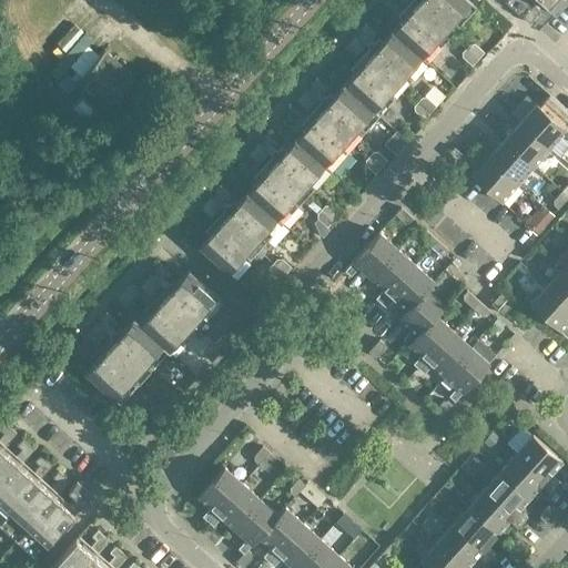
[(467,0),(417,0),(392,30),(427,61),(476,7),(467,0)]
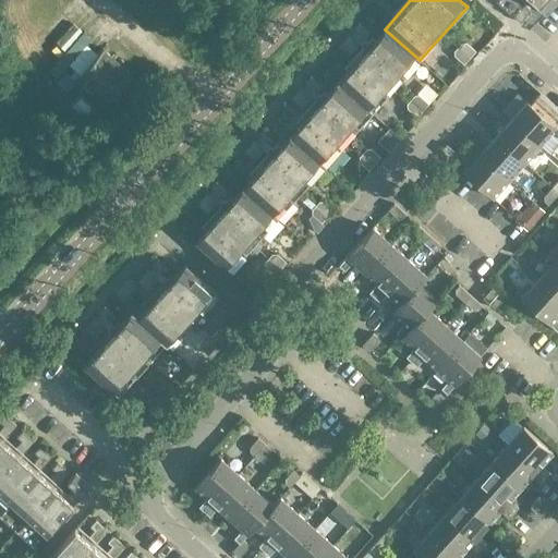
[(508,11),(517,0),(506,0),(501,5),(508,11)]
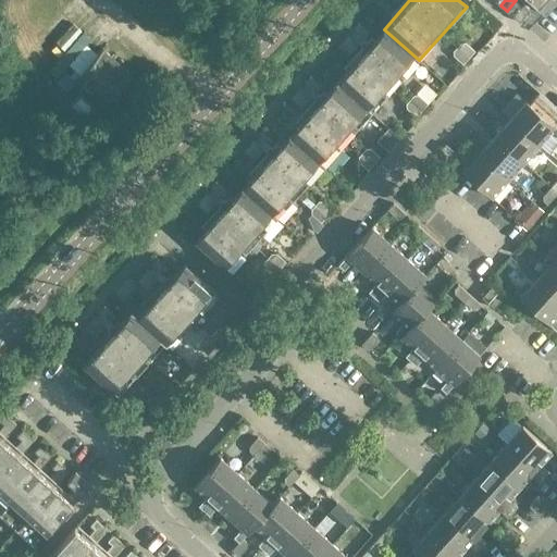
[(514,16),(523,5),(517,0),(516,0),(507,11),(511,15),(514,16)]
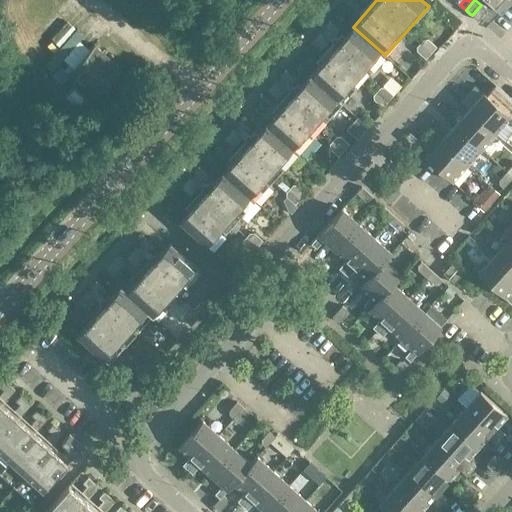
[(510,0),(487,0),(500,11),(510,0)]
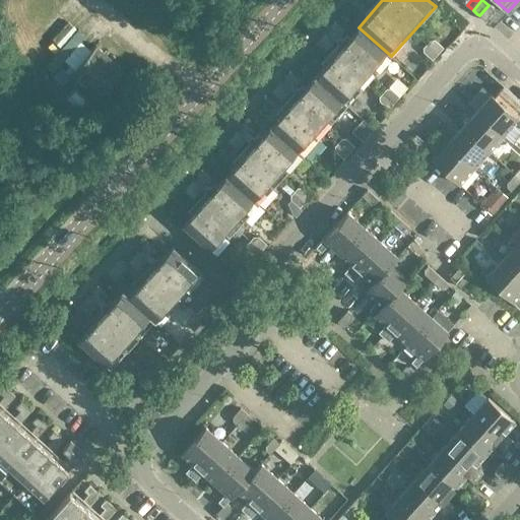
[(484,21),(495,10),(489,5),(479,15),(484,21)]
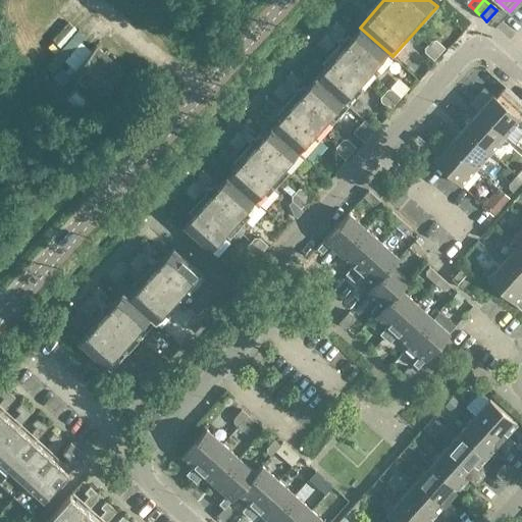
[(335,20),(329,27),(341,37),(347,30),(335,20)]
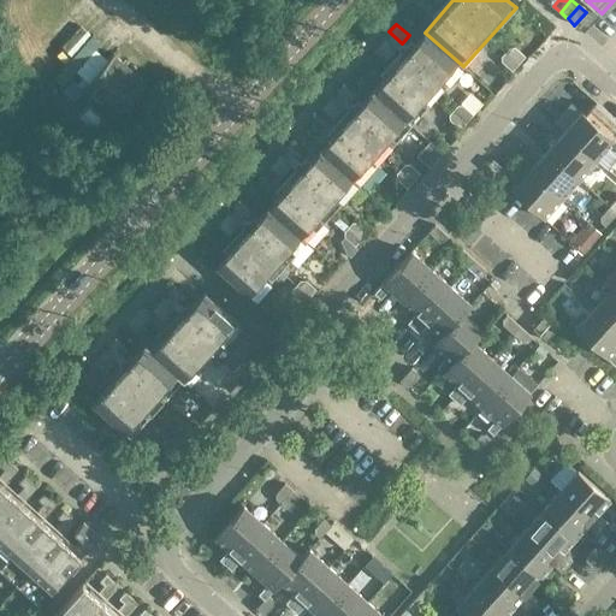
[(410,125),(463,66),(425,33),(372,90),(410,125)]
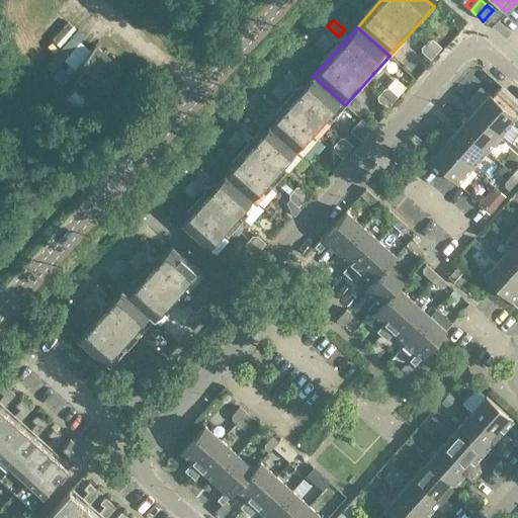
[(325,29),(319,35),(330,46),(335,38),(325,29)]
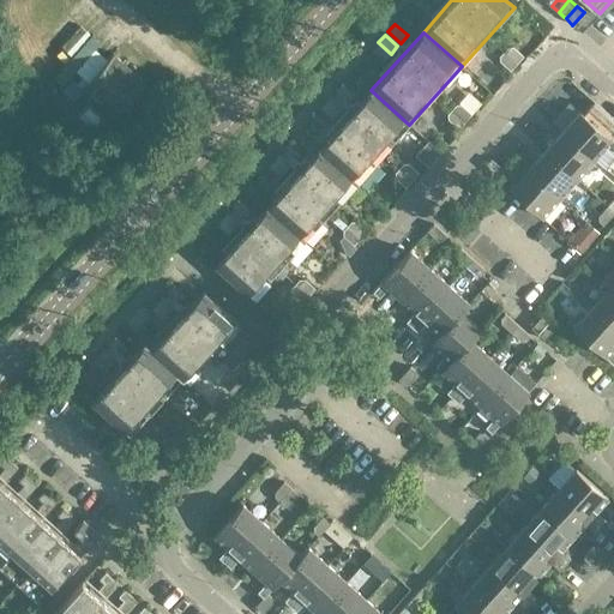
[(384,61),(391,54),(378,42),(372,49),(384,61)]
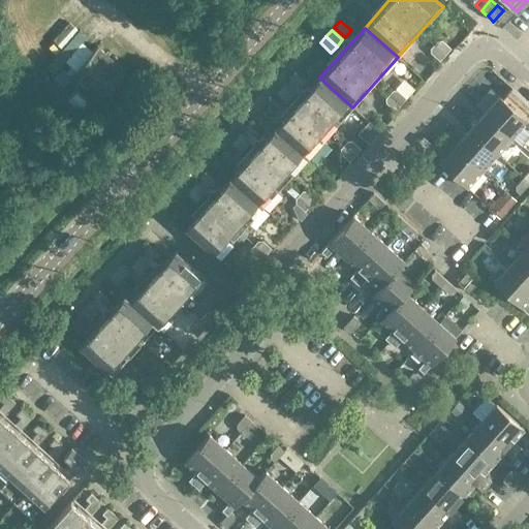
[(439,61),(450,49),(441,39),(437,40),(430,49),(430,53),(439,61)]
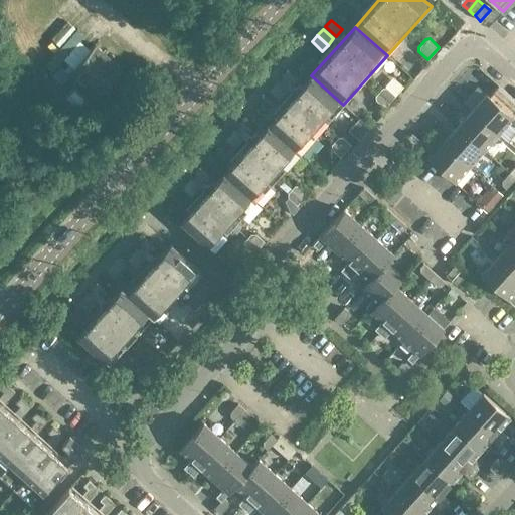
[(61,83),(69,74),(95,97),(121,68),(95,45),(72,69),(68,65),(64,70),(60,67),(53,75),(61,83)]
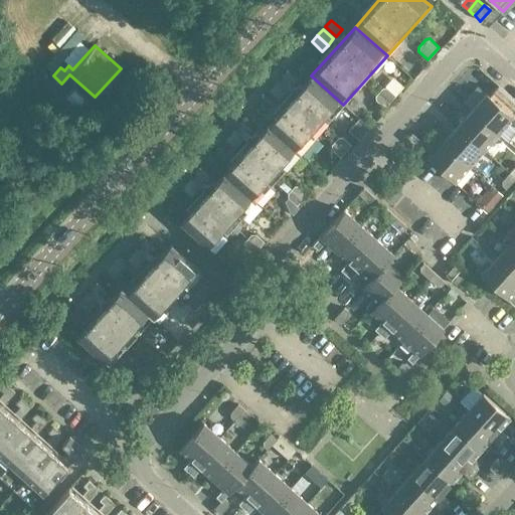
[(292,84),(297,78),(287,69),(281,75),(292,84)]
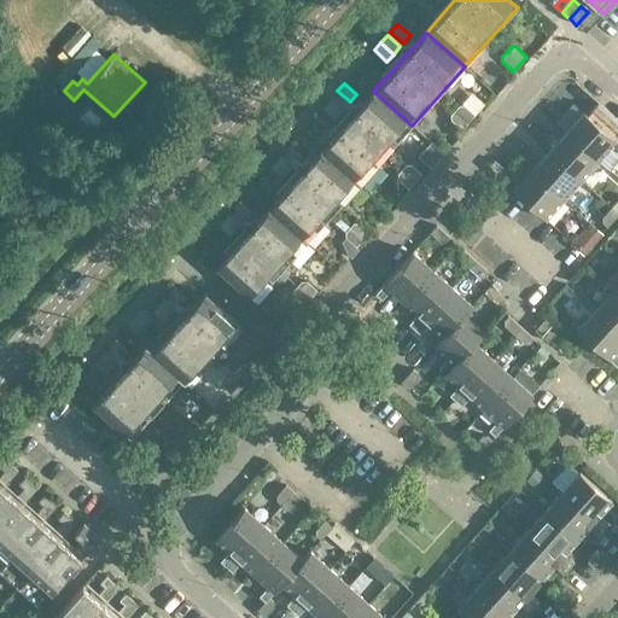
[(360,184),(412,126),(373,91),(321,150),(360,184)]
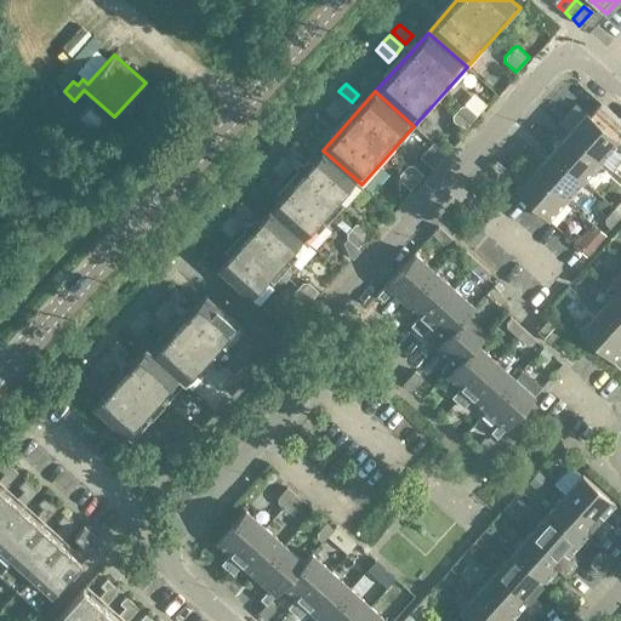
[(348,107),(336,95),(329,102),(341,114),(347,108),(348,107)]
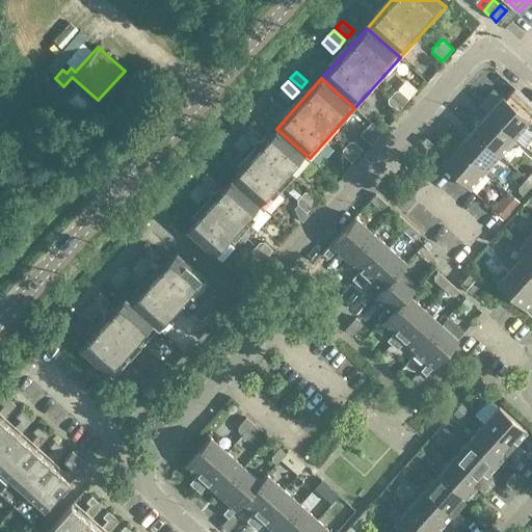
[(287,104),(292,98),(282,87),(276,94),(287,104)]
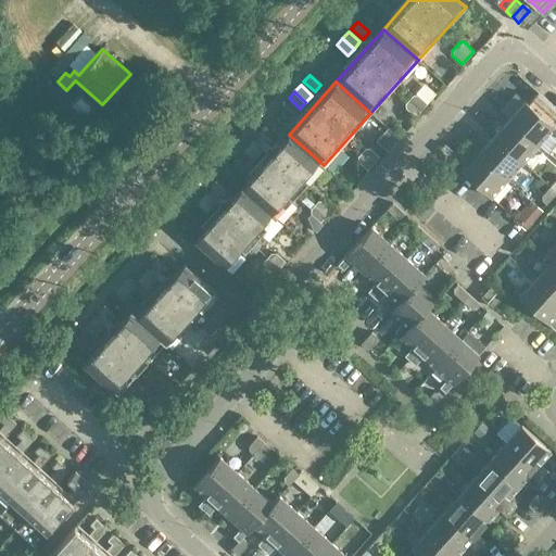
[(415,116),(427,103),(417,95),(413,95),(404,103),(405,108),(415,116)]
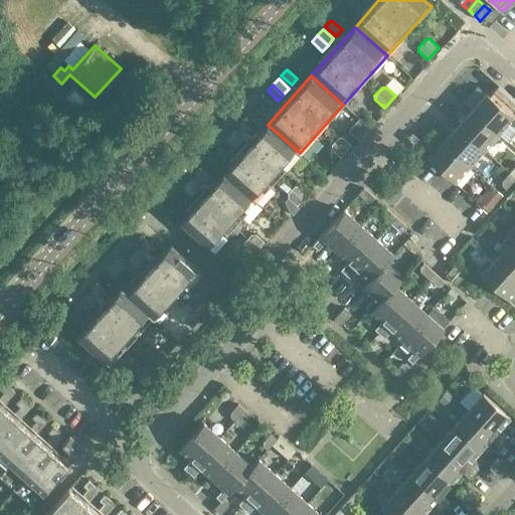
[(486,94),(471,110),(498,134),(513,118),(486,94)]
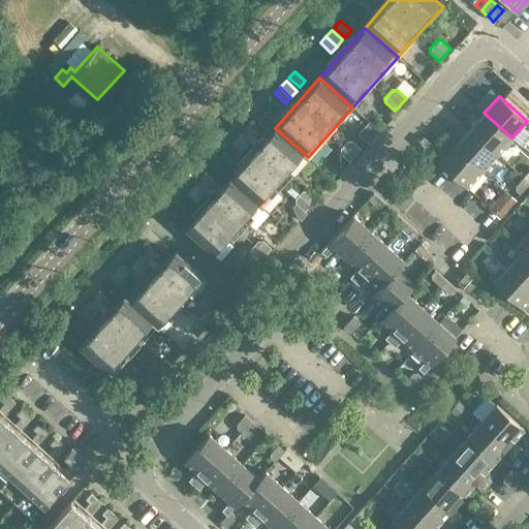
[(511,137),(484,113),(469,129),(496,154),(511,137)]
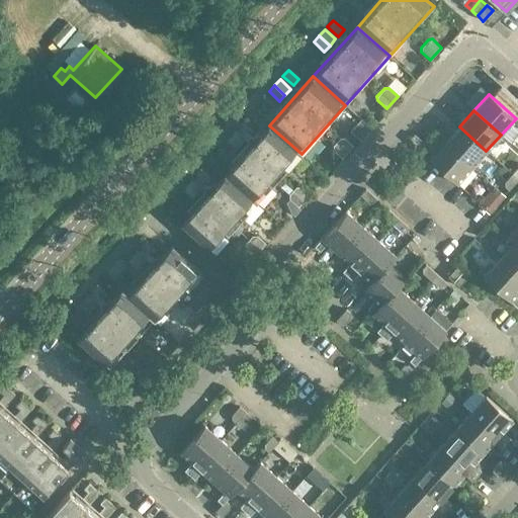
[(245,118),(239,125),(249,135),(255,128),(245,118)]
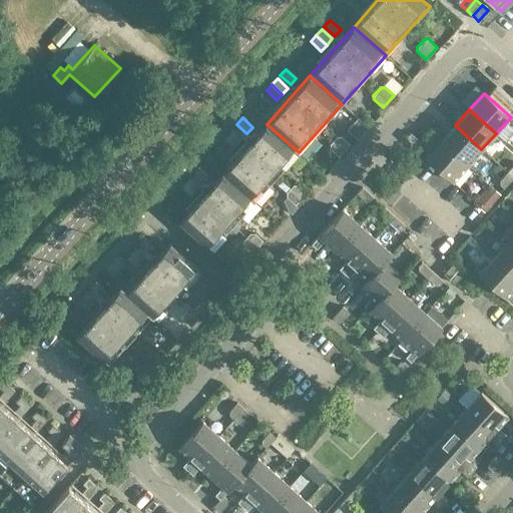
[(254,201),(299,152),(267,124),(222,172),(254,201)]
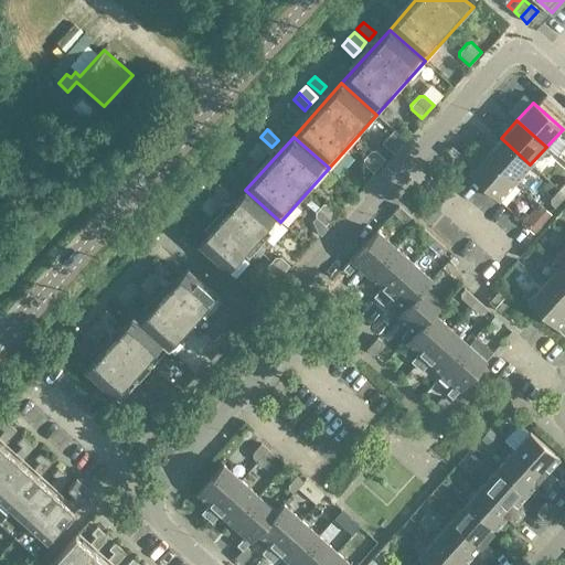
[(530,164),(501,138),(486,156),(514,182),(530,164)]
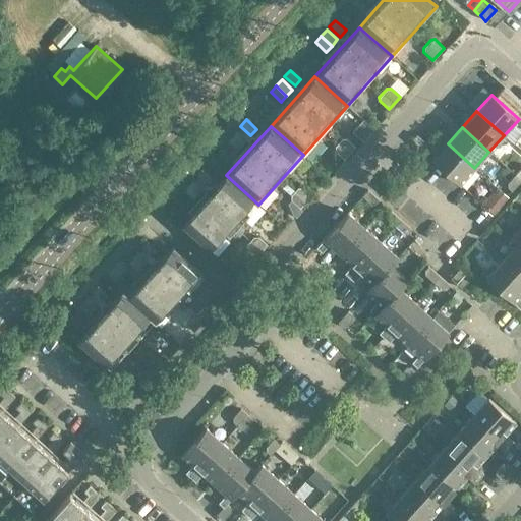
[(237,129),(232,134),(242,145),(248,138),(237,129)]
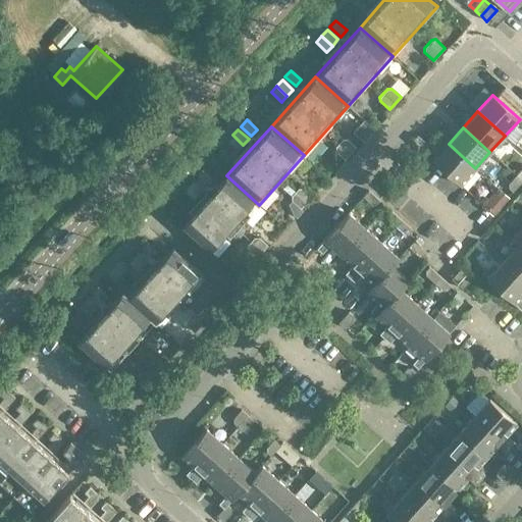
[(238,151),(243,145),(232,135),(227,141),(238,151)]
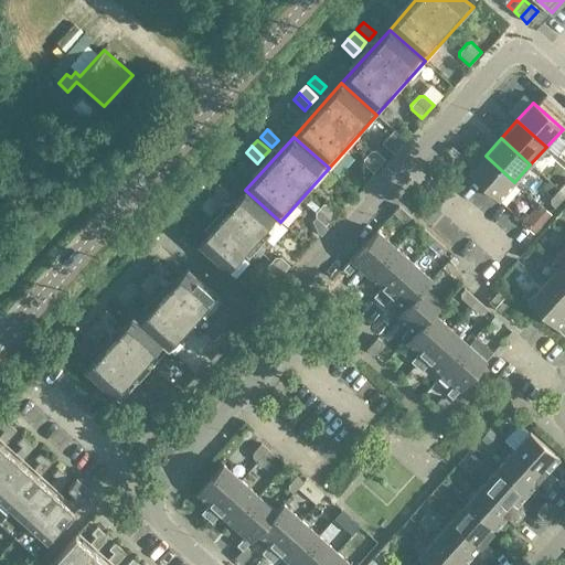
[(446,153),(458,164),(462,160),(461,155),(451,146),(446,153)]
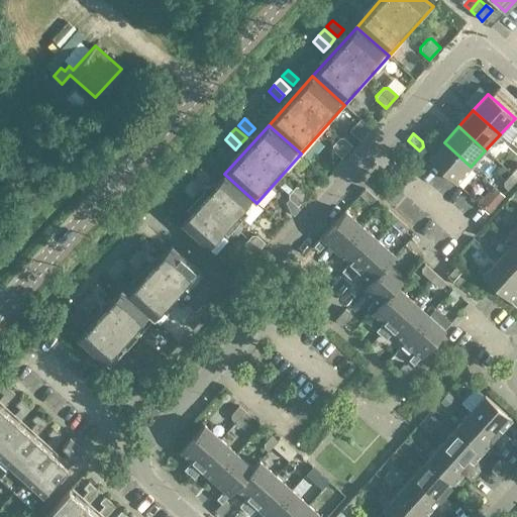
[(332,145),(332,149),(341,159),(352,145),(343,137),(339,137),(332,145)]
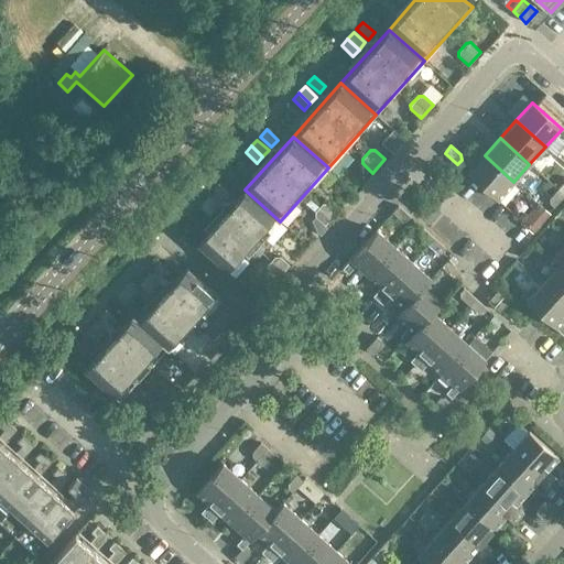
[(513,182),(485,155),(468,174),(497,201),(513,182)]
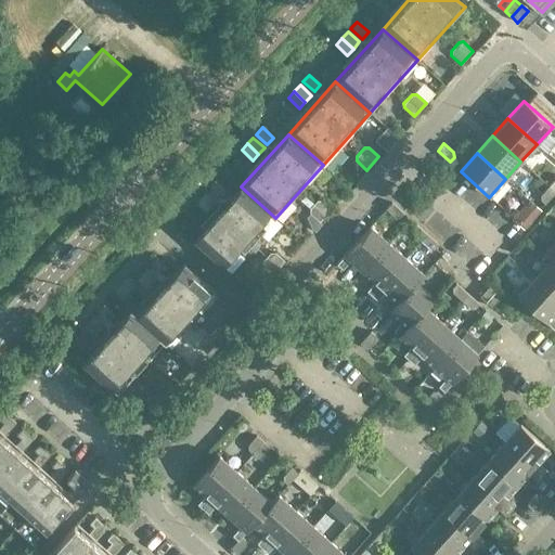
[(216,179),(209,185),(220,196),(227,190),(216,179)]
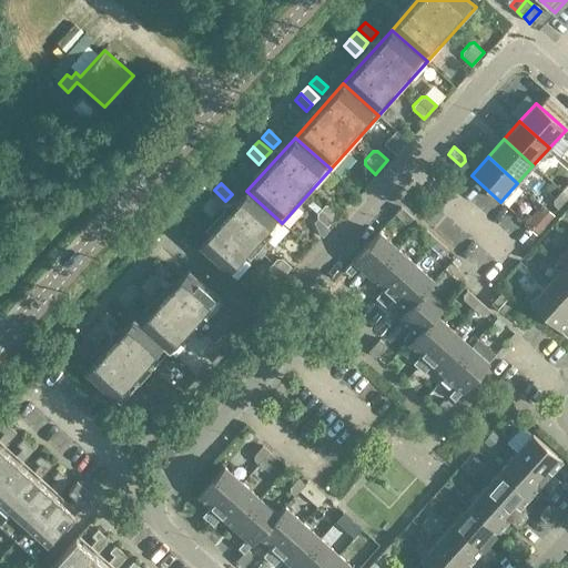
[(233,277),(282,223),(246,191),(198,245),(233,277)]
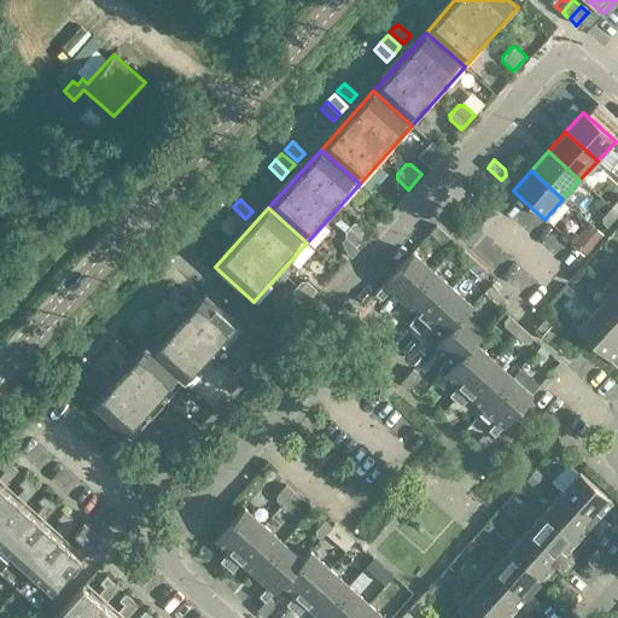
[(229,211),(223,219),(235,229),(242,223),(229,211)]
